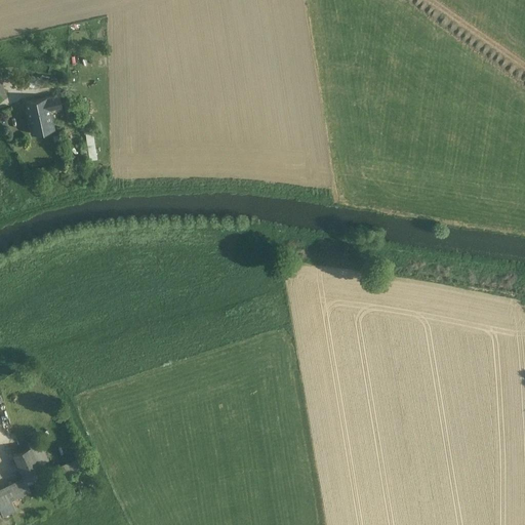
[(28,84),(42,90),(47,78),(33,72),(28,84)]
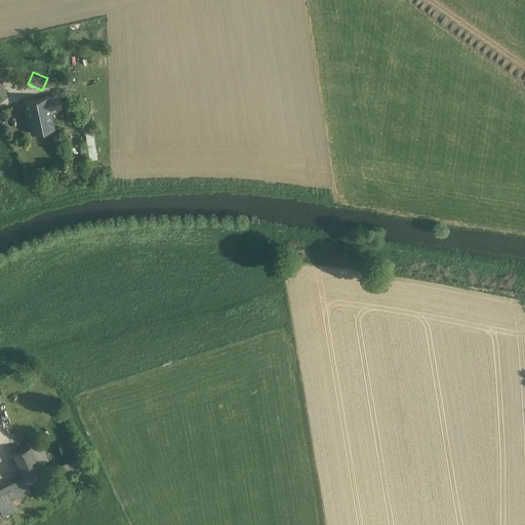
[(59,94),(46,97),(49,110),(62,107),(59,94)]
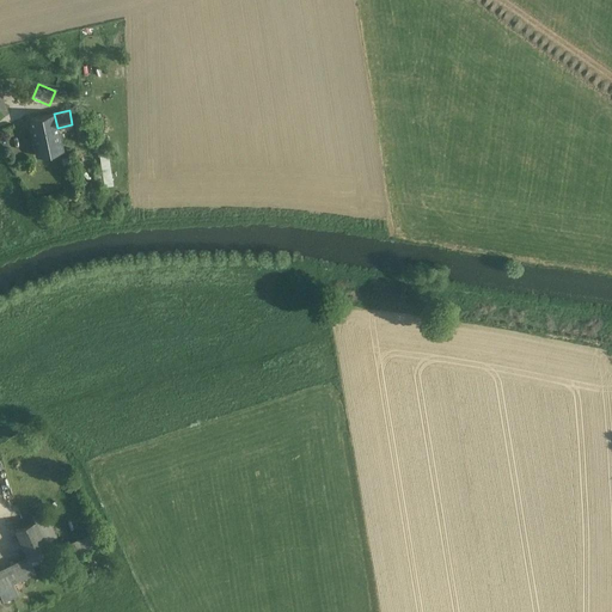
[(54,114),(30,118),(38,157),(62,151),(60,138),(57,128),(54,114)]
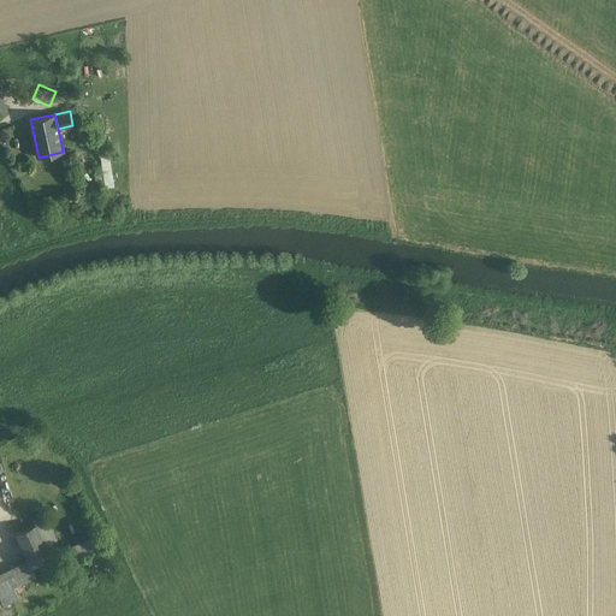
[(88,122),(76,124),(78,135),(80,141),(87,140),(86,132),(90,131),(88,122)]
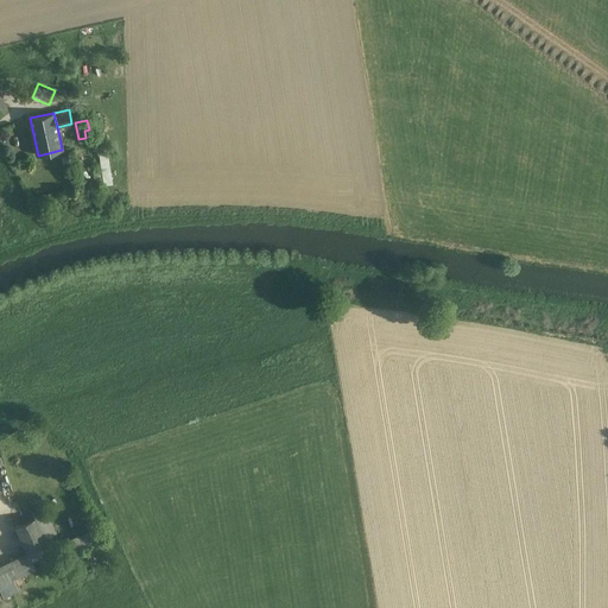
[(108,153),(99,154),(103,184),(113,183),(108,153)]
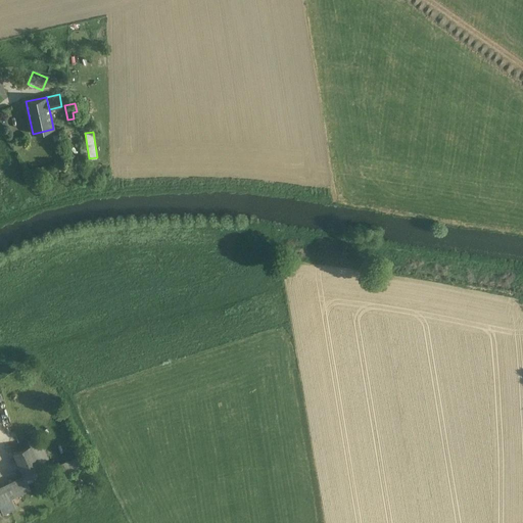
[(31,445),(39,464),(49,459),(38,436),(29,441),(31,445)]
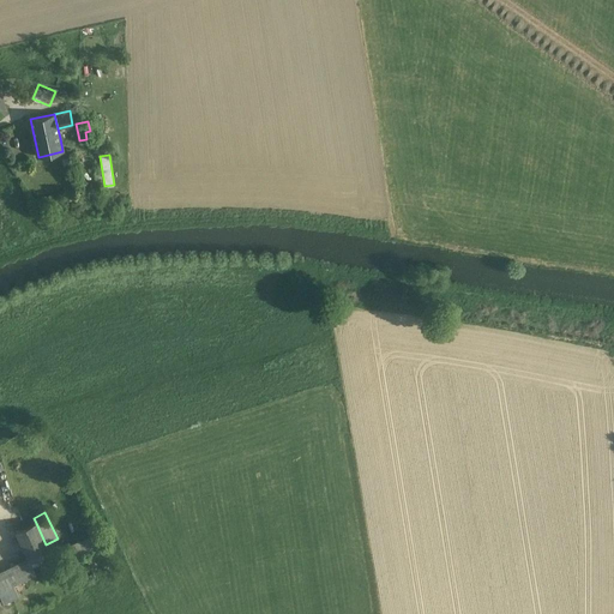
[(36,523),(16,533),(28,558),(30,561),(42,557),(49,552),(46,545),(36,523)]
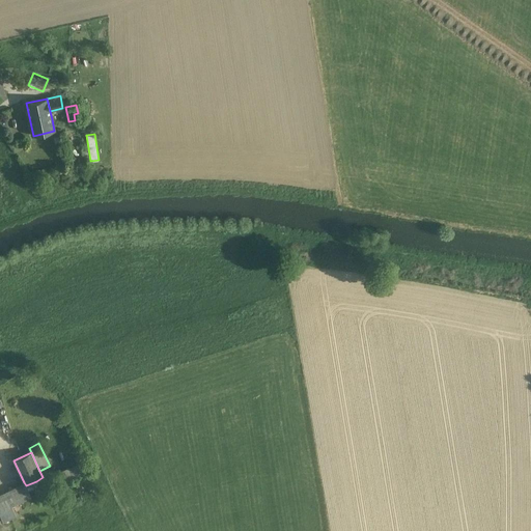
[(36,481),(26,485),(29,492),(38,486),(36,481)]
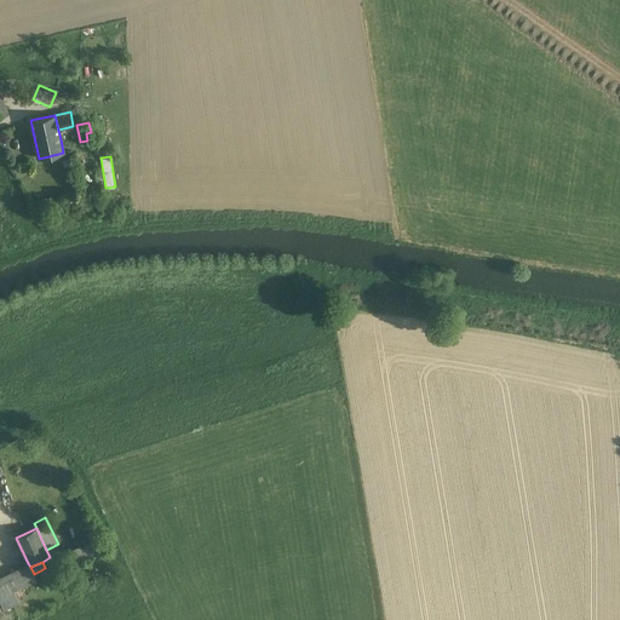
[(30,567),(28,563),(15,570),(23,586),(36,580),(34,574),(30,567)]
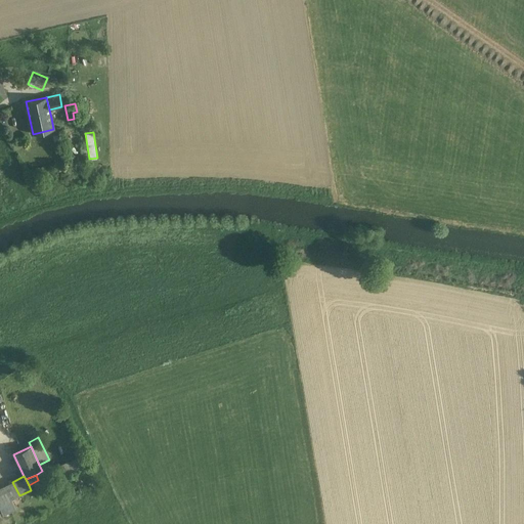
[(66,476),(58,479),(61,486),(69,482),(66,476)]
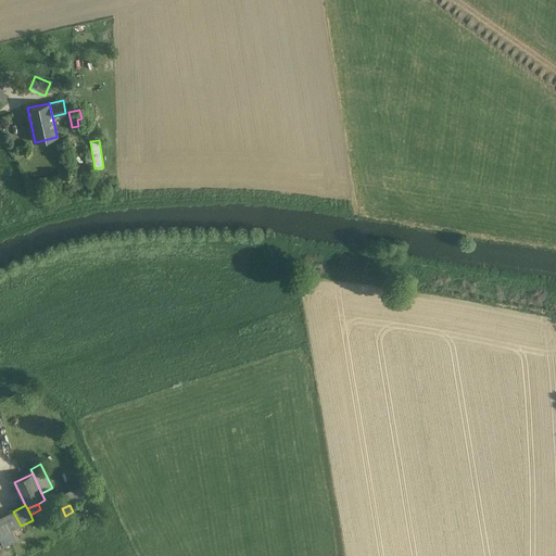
[(13,512),(0,517),(0,541),(2,546),(17,540),(12,530),(21,526),(13,512)]
